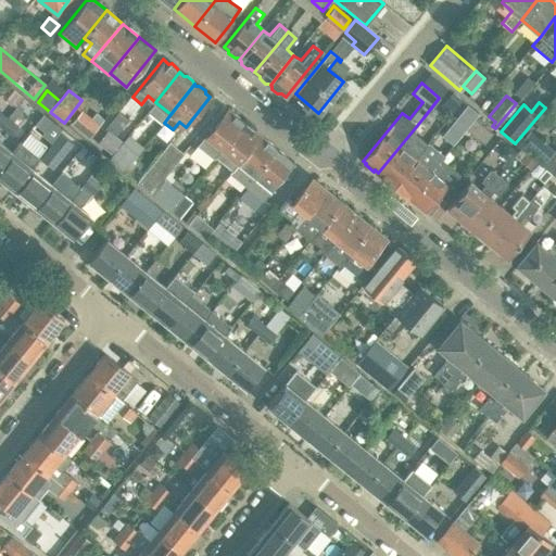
[(213,159),(214,156),(243,122),(227,108),(197,146),(213,159)]
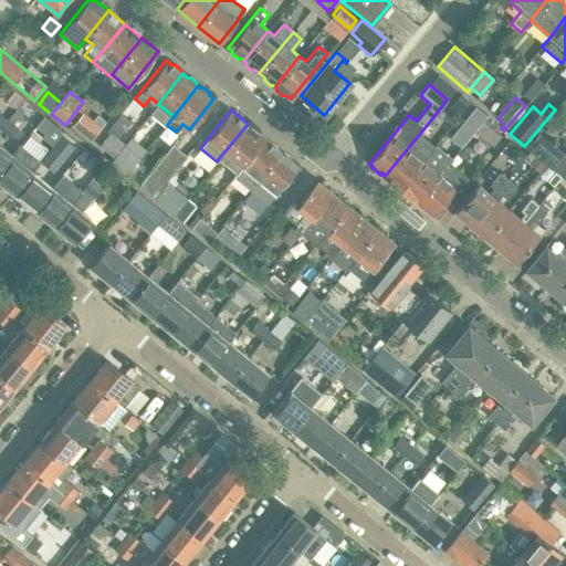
[(472,133),(486,116),(478,109),(463,126),(472,133)]
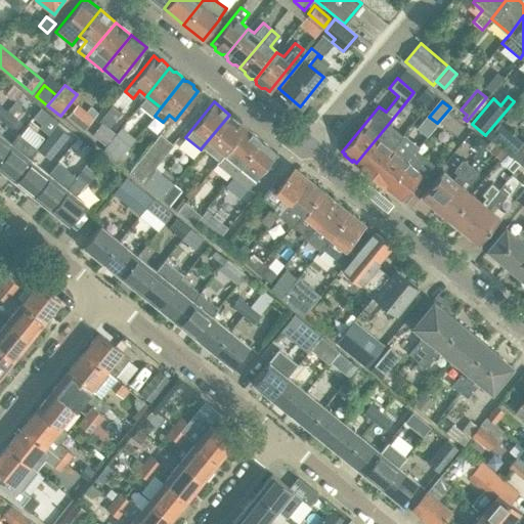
[(80,126),(88,116),(78,107),(70,118),(80,126)]
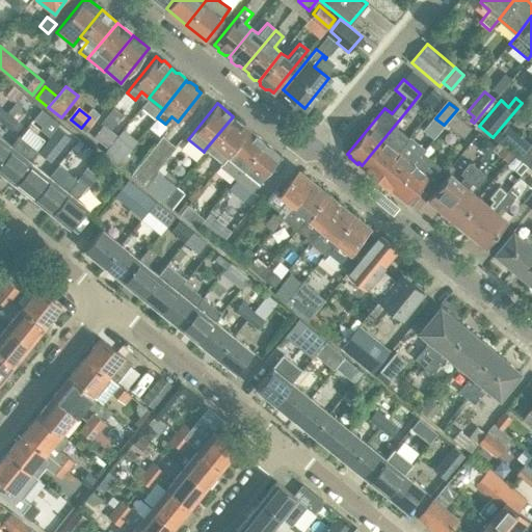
[(59,124),(42,110),(32,121),(42,128),(40,130),(48,137),(59,124)]
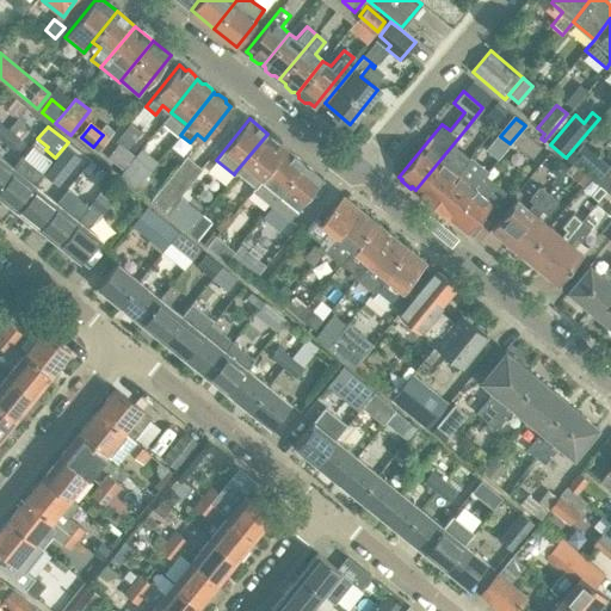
[(0,137),(12,148),(19,139),(6,129),(0,136),(0,137)]
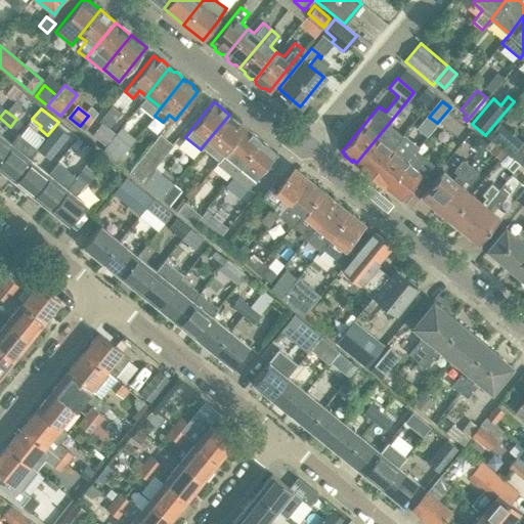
[(370,175),(392,149),(384,142),(405,116),(399,111),(356,163),(370,175)]
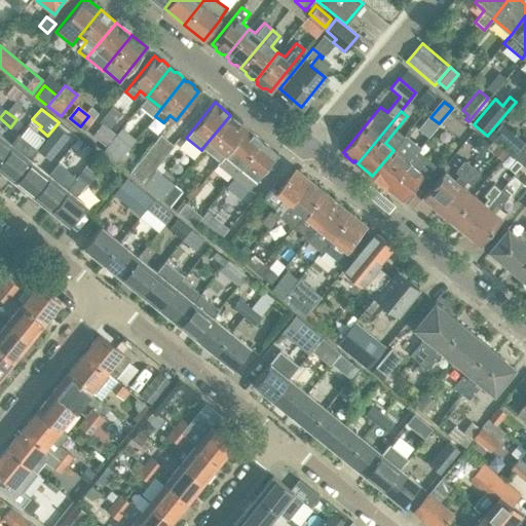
[(465,126),(449,113),(441,122),(457,136),(465,126)]
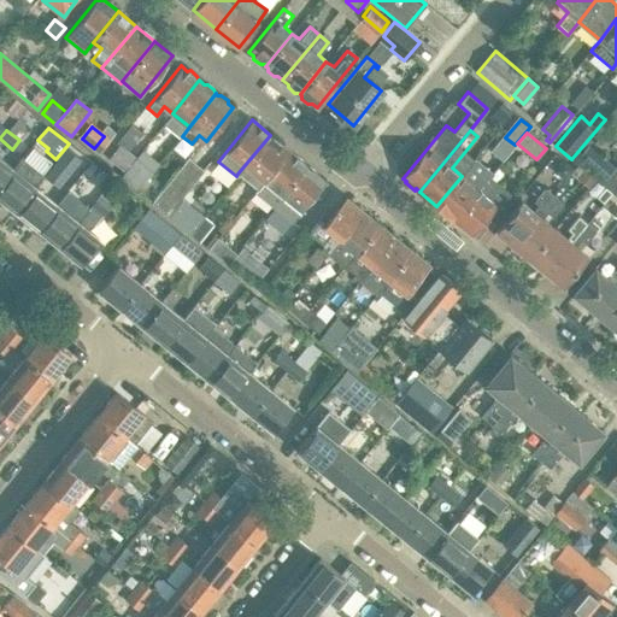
[(257,189),(288,150),(270,135),(238,174),(257,189)]
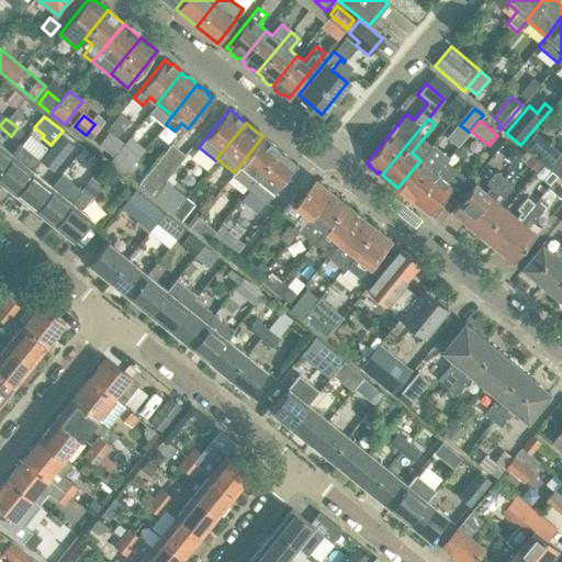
[(122,143),(115,137),(108,131),(98,144),(112,155),(122,143)]
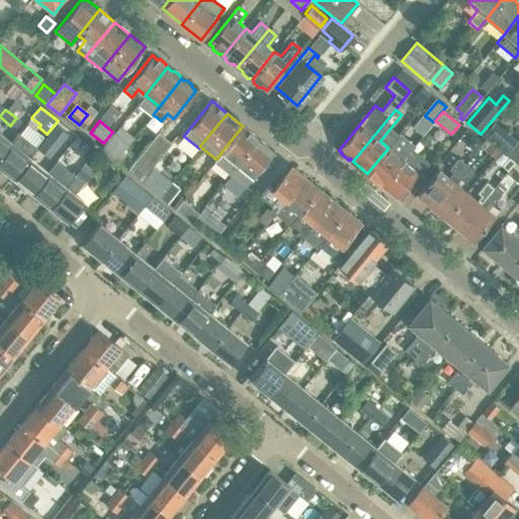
[(57,124),(47,137),(57,145),(67,132),(57,124)]
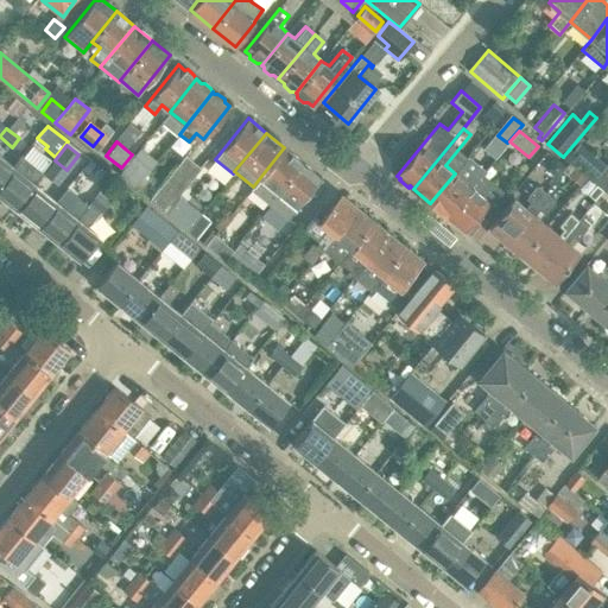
[(268,204),(303,163),(284,147),(253,187),(251,189),(268,204)]
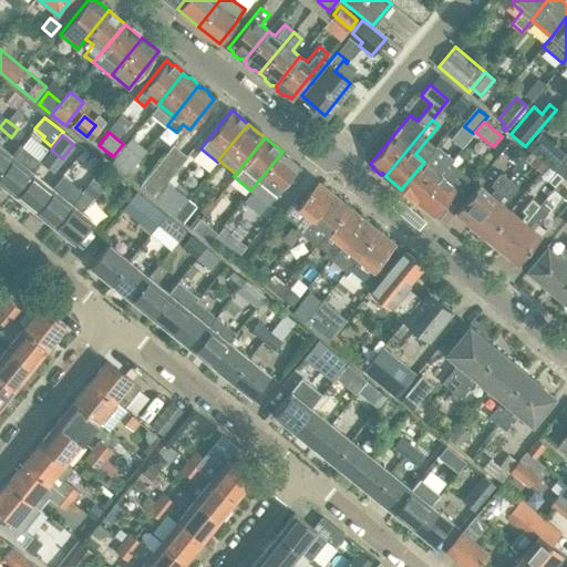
[(418,202),(450,163),(464,144),(457,138),(432,168),(424,162),(401,189),(418,202)]
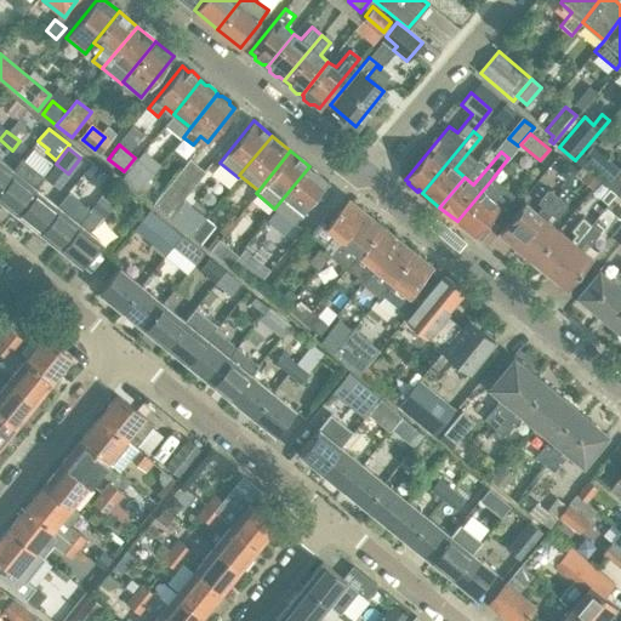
[(138,192),(154,171),(137,158),(121,177),(138,192)]
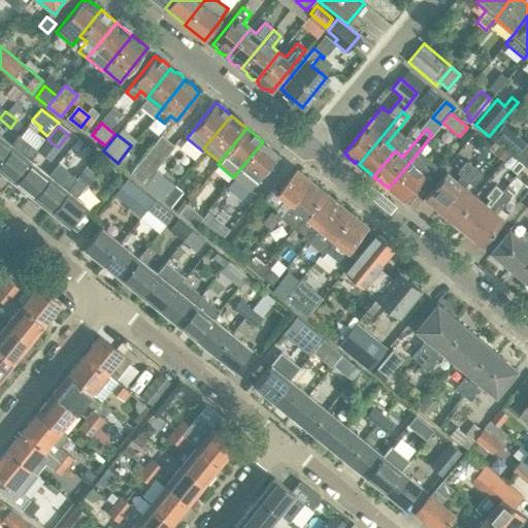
[(155,169),(173,145),(160,134),(129,172),(143,184),(155,169)]
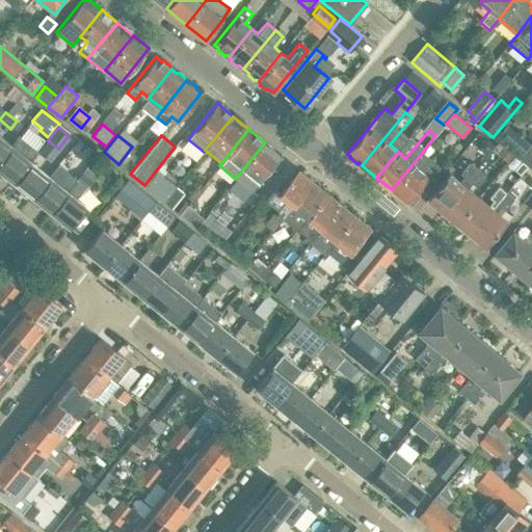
[(0,158),(11,145),(0,136),(0,158)]
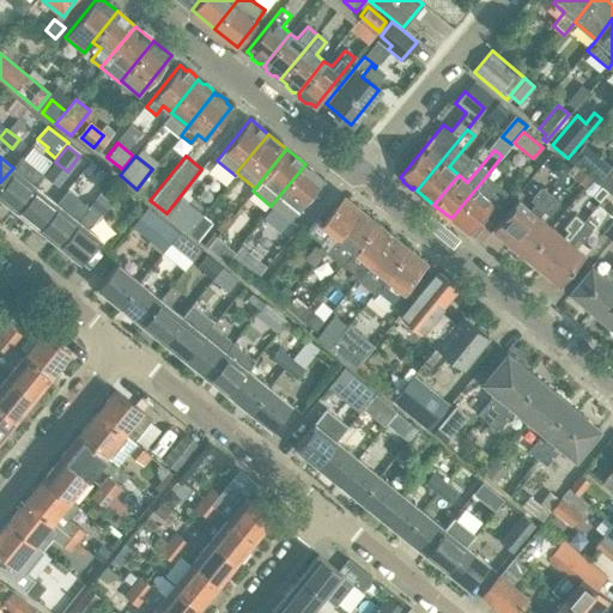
[(572,167),(565,161),(558,168),(566,175),(572,167)]
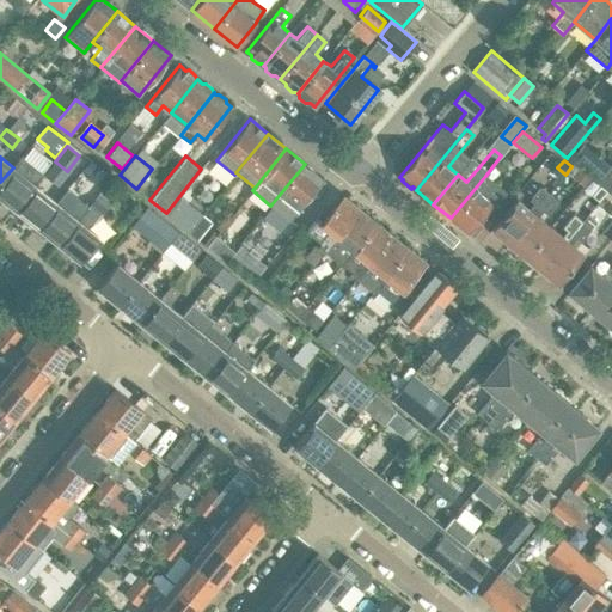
[(288,220),(323,178),(305,164),(270,206),(288,220)]
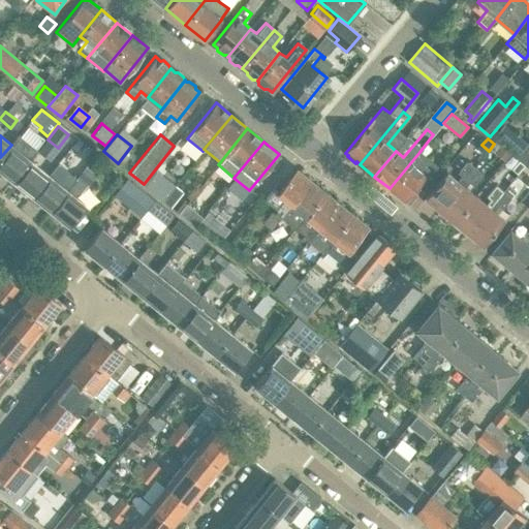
[(507,155),(494,144),(489,151),(502,162),(507,155)]
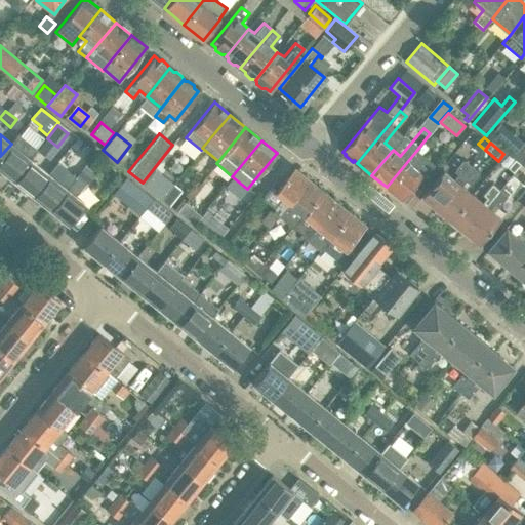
[(524,143),(513,158),(522,166),(524,162),(524,143)]
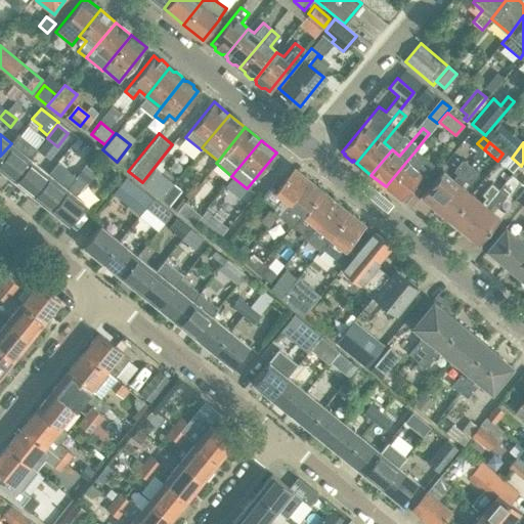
[(0,167),(13,178),(30,158),(11,143),(0,156),(0,167)]
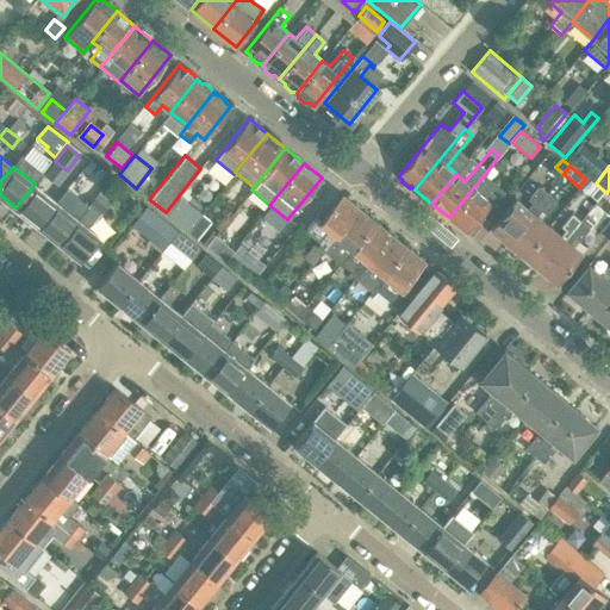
[(487,211),(503,191),(484,175),(449,217),(452,219),(450,221),(460,229),(461,226),(465,230),(479,212),(487,211)]
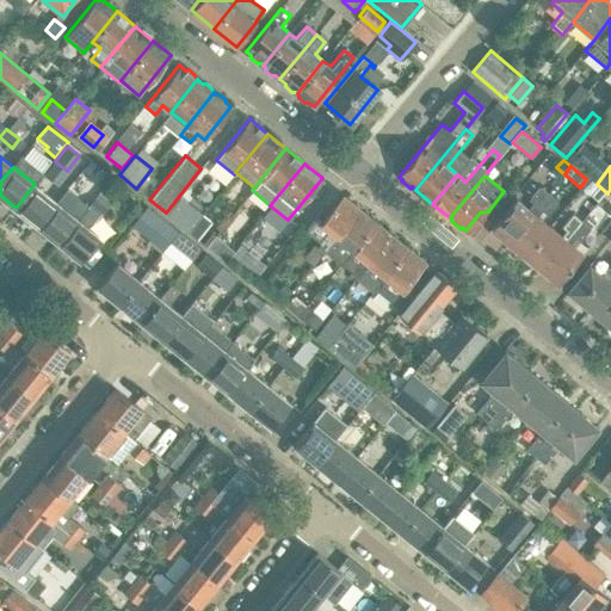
[(37,224),(56,202),(35,184),(16,208),(37,224)]
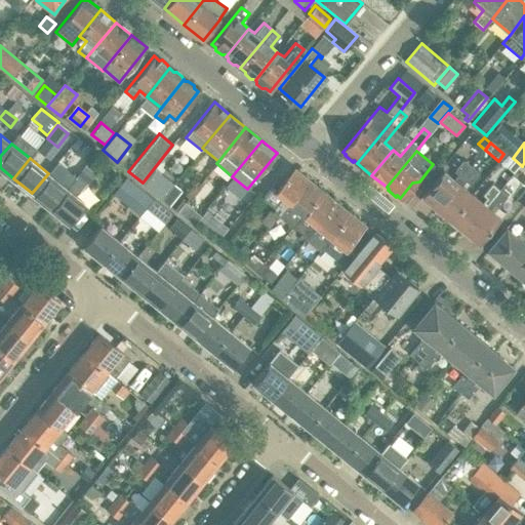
[(421,197),(436,208),(471,167),(462,161),(454,172),(457,174),(453,179),(443,171),(421,197)]
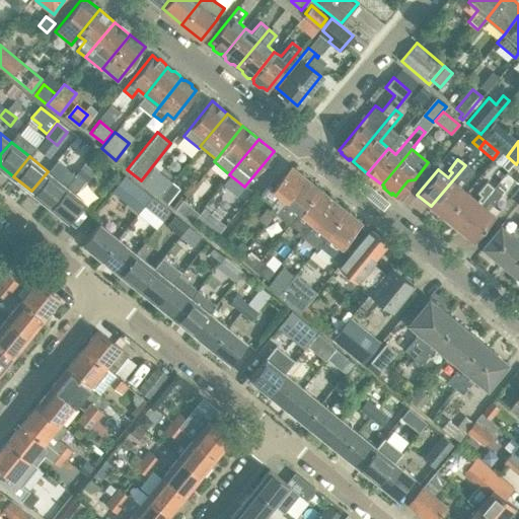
[(276,212),(305,176),(291,165),(272,189),(279,195),(268,208),(267,207),(257,218),(266,225),(276,212)]
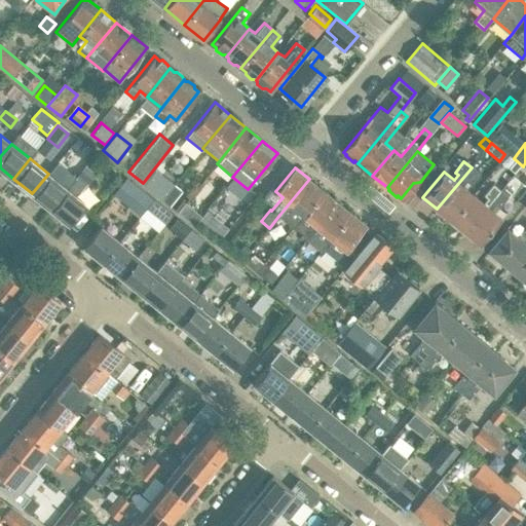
[(451,221),(473,194),(462,186),(466,182),(470,184),(479,174),(472,167),(437,209),(451,221)]
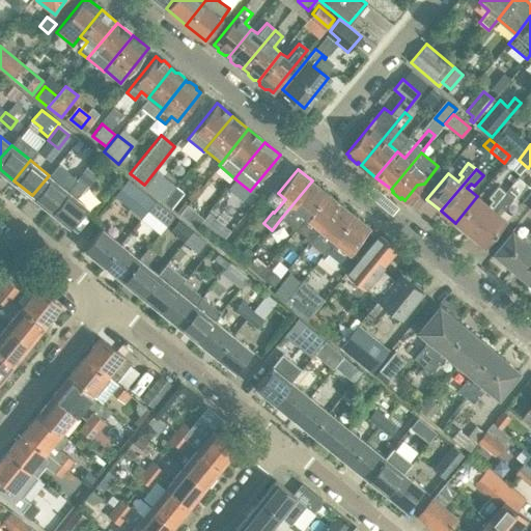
[(165,198),(175,187),(156,170),(144,185),(143,186),(163,202),(165,198)]
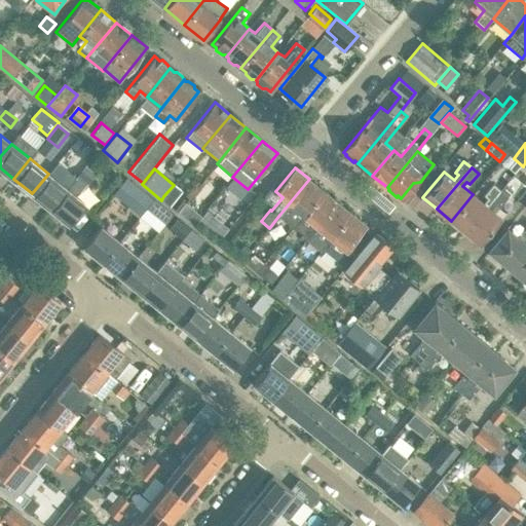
[(90,180),(80,171),(74,179),(84,188),(90,180)]
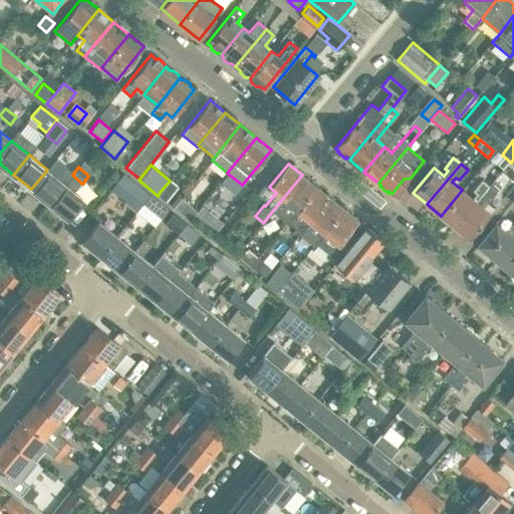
[(49,204),(65,185),(47,170),(31,189),(49,204)]
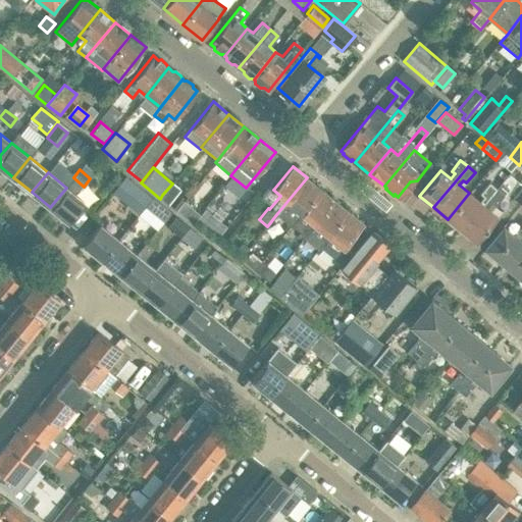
[(124,175),(112,192),(139,213),(152,198),(124,175)]
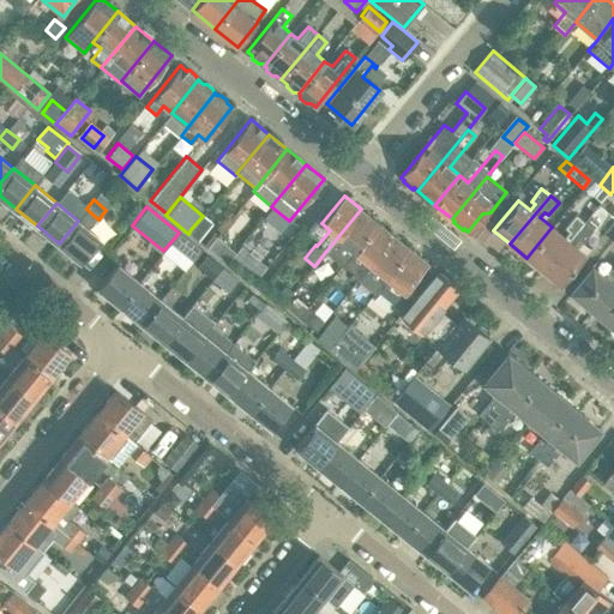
[(343,264),(378,222),(361,209),(326,251),(343,264)]
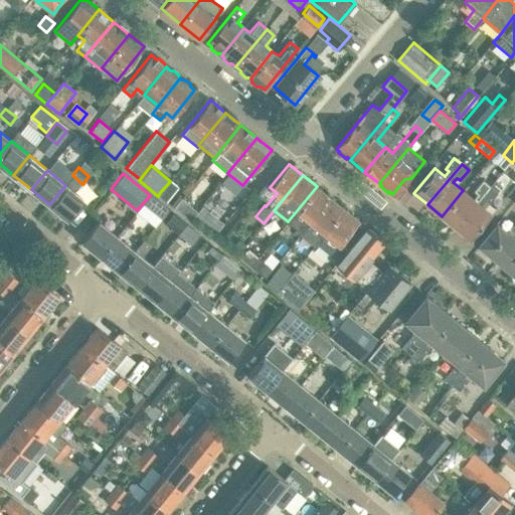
[(456,227),(490,186),(482,180),(473,191),(477,194),(473,199),(463,190),(442,216),(456,227)]
